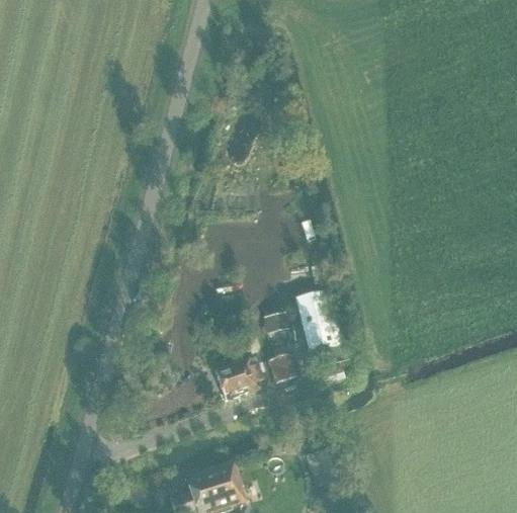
[(255,59),(254,72),(270,73),(271,59),(255,59)]
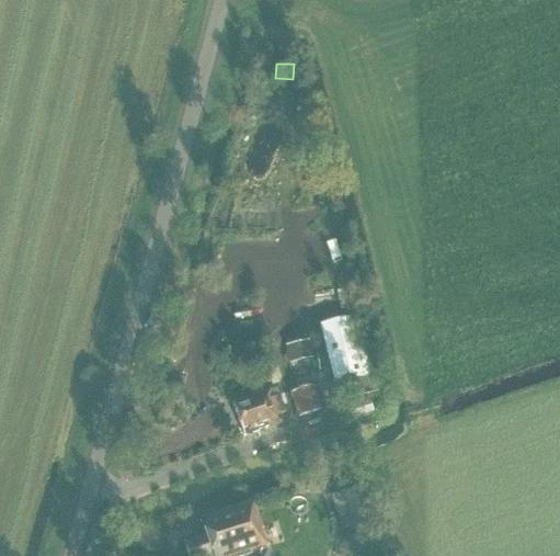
[(357,340),(351,313),(320,320),(334,379),(374,370),(366,338),(357,340)]
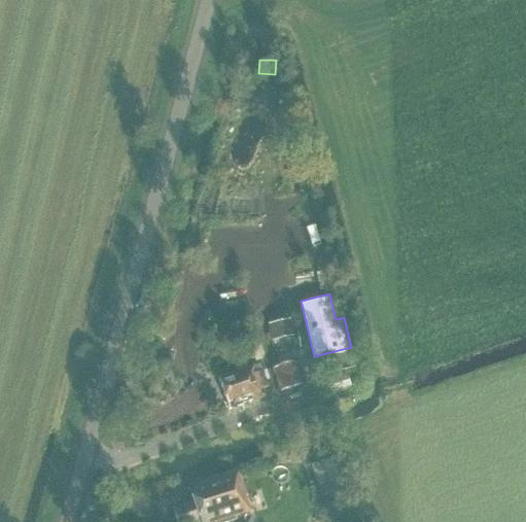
[(280,388),(302,381),(292,357),(272,366),(280,388)]
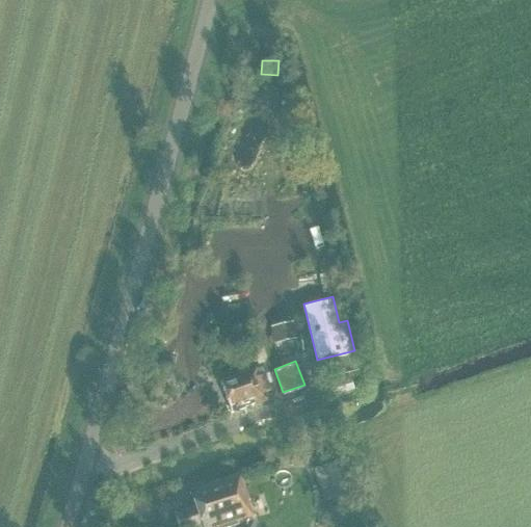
[(258,372),(256,365),(219,377),(230,409),(266,396),(264,389),(269,387),(264,370),(258,372)]
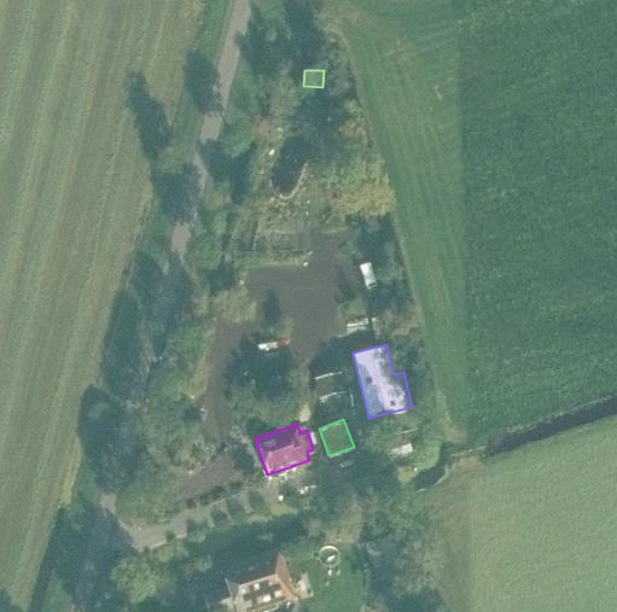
[(377,576),(400,569),(388,532),(365,540),(377,576)]
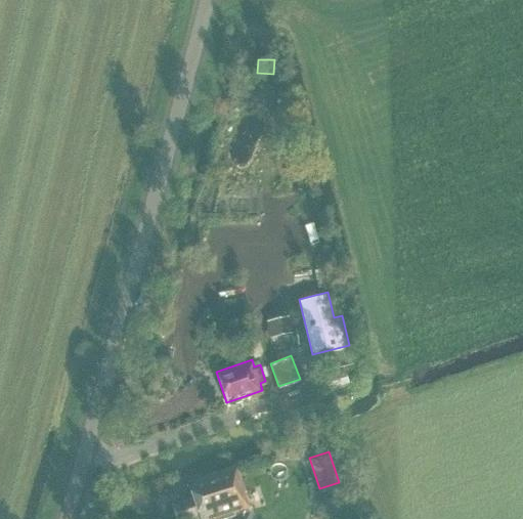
[(253,518),(235,464),(185,480),(190,496),(171,503),(176,518),(181,516),(181,518),(190,518),(198,517),(199,518),(214,518),(225,515),(226,518),(253,518)]
